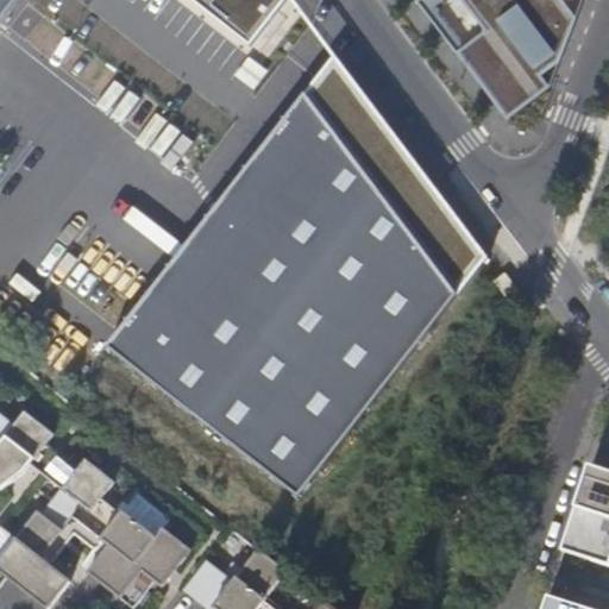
[(196,0),(250,41),(280,0),(196,0)]
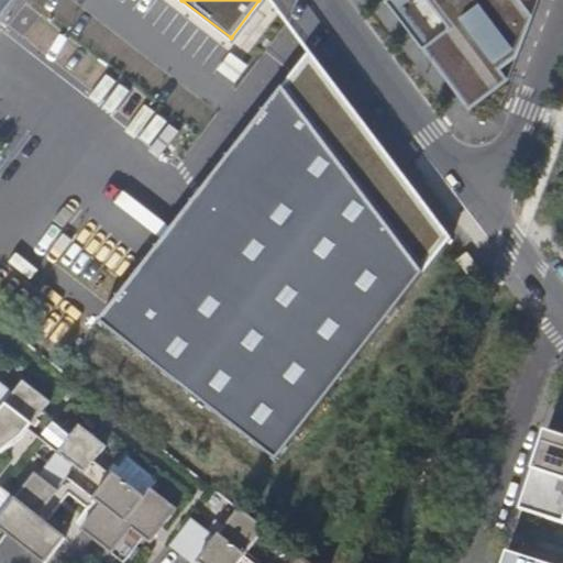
[(384,0),(383,1),(468,110),(509,79),(501,68),(517,57),(532,17),(519,0),(384,0)]
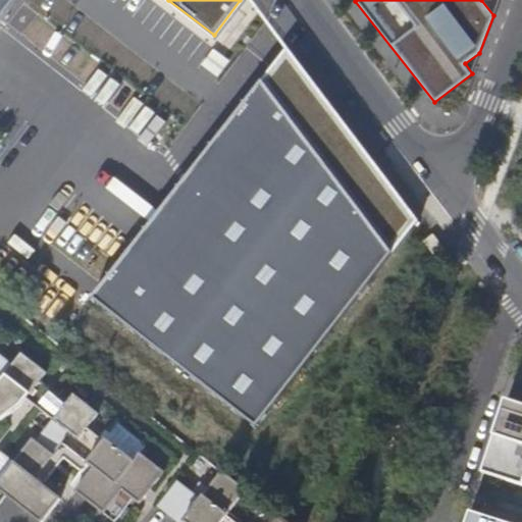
[(296,47),(264,69),(96,300),(264,422),(415,217),(296,47)]
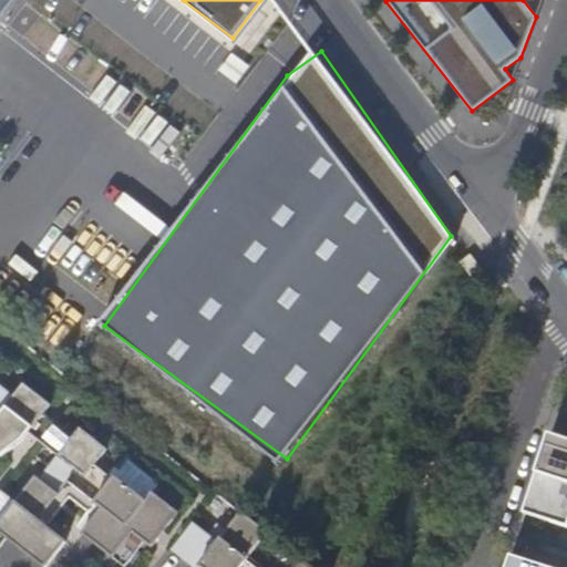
[(447,364),(439,357),(430,369),(439,377),(447,364)]
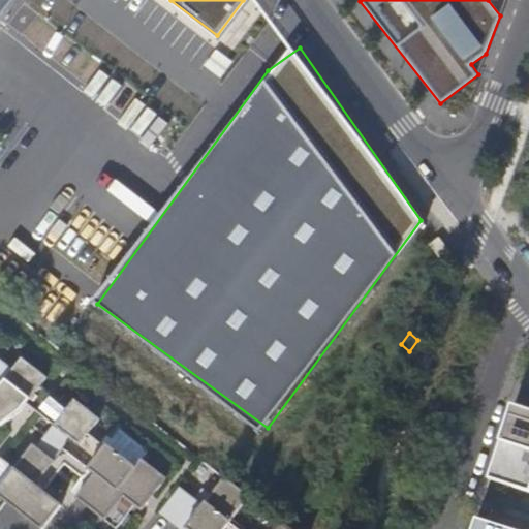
[(0,425),(23,407),(47,376),(22,358),(12,369),(0,360),(0,425)]
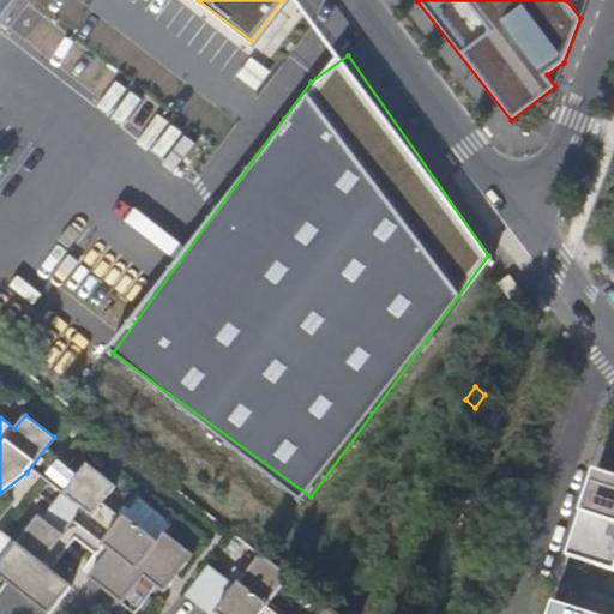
[(109,547),(88,575),(132,609),(154,583),(162,590),(192,553),(163,530),(156,540),(124,513),(121,516),(102,500),(114,485),(86,462),(42,517),(37,513),(16,541),(1,529),(0,529),(0,573),(48,612),(71,583),(49,566),(74,535),(94,551),(101,541),(109,547)]
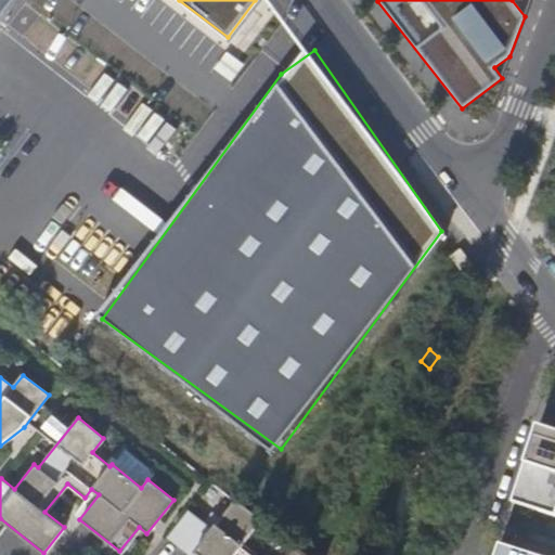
[(554,431),(538,426),(513,502),(554,515),(554,431)]
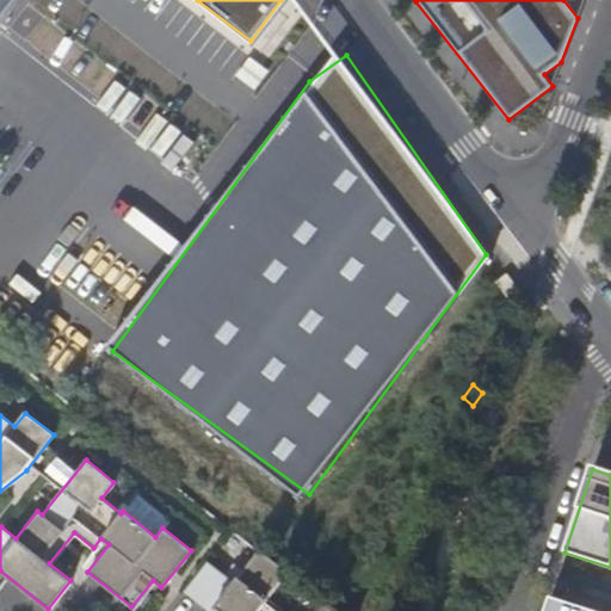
[(316,610),(297,610),(272,591),(288,573),(259,550),(233,582),(205,561),(184,588),(210,610),(337,610),(325,602),(316,610)]
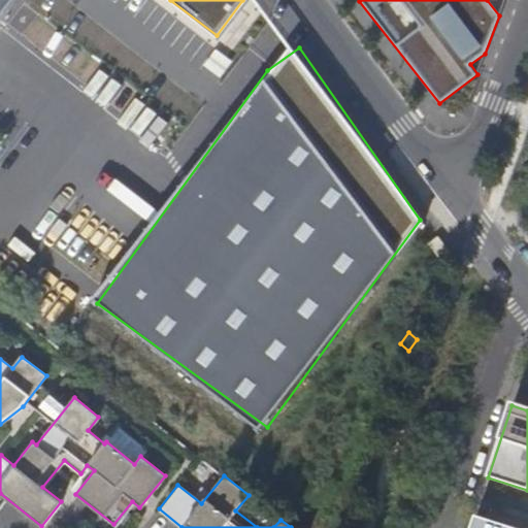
[(508,527),(475,517),(471,527),(508,527)]
